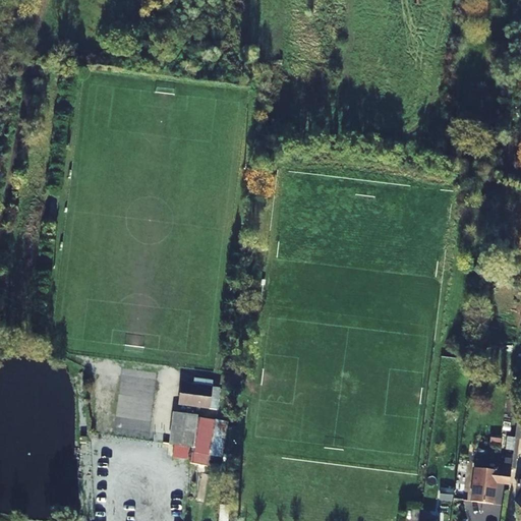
[(177,406),(210,410),(213,389),(181,385),(177,406)]
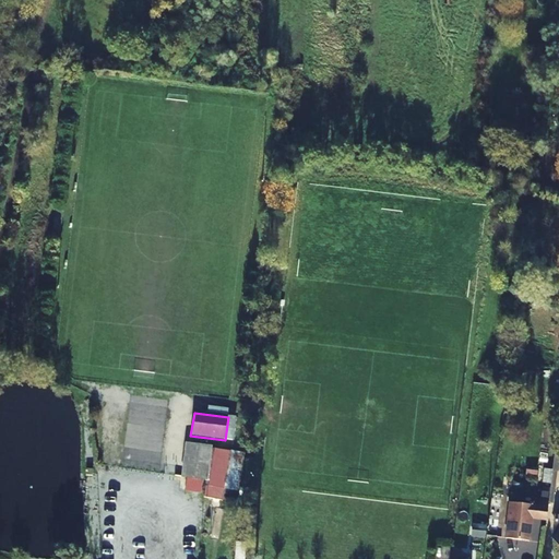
[(203,482),(203,486),(206,487),(211,447),(190,445),(187,478),(203,482)]
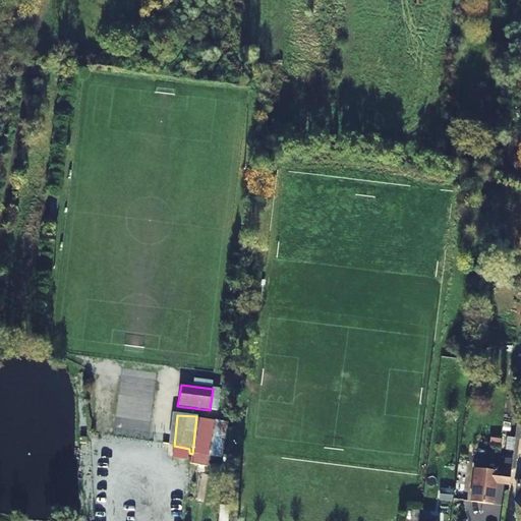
[(199,418),(194,454),(192,454),(190,464),(208,467),(215,420),(199,418)]
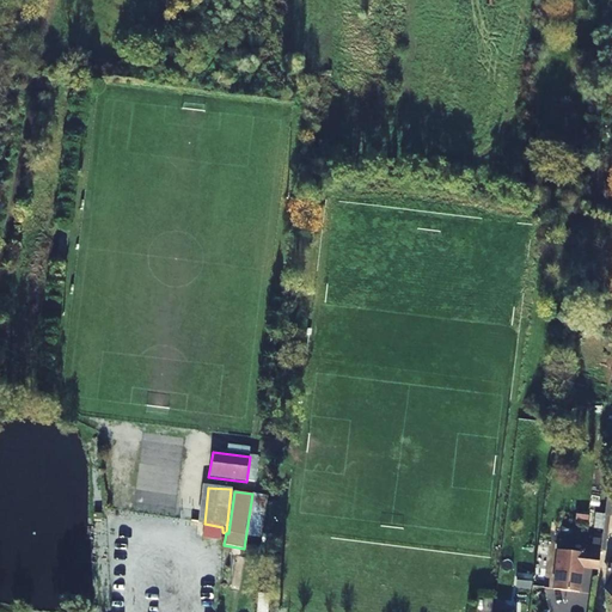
[(581,588),(585,562),(600,564),(603,551),(603,545),(593,544),(593,550),(561,546),(555,585),(581,588)]
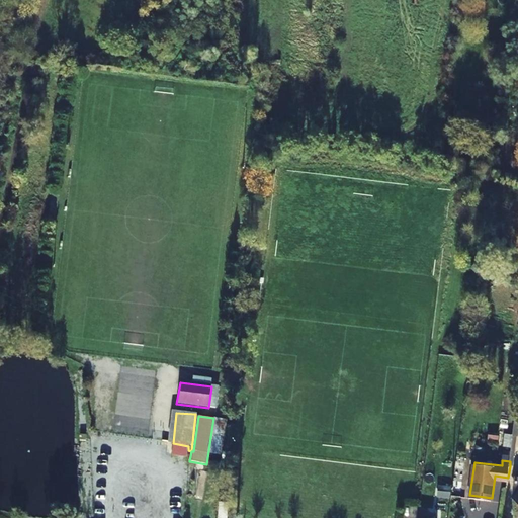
[(437,502),(448,504),(450,493),(438,492),(437,502)]
